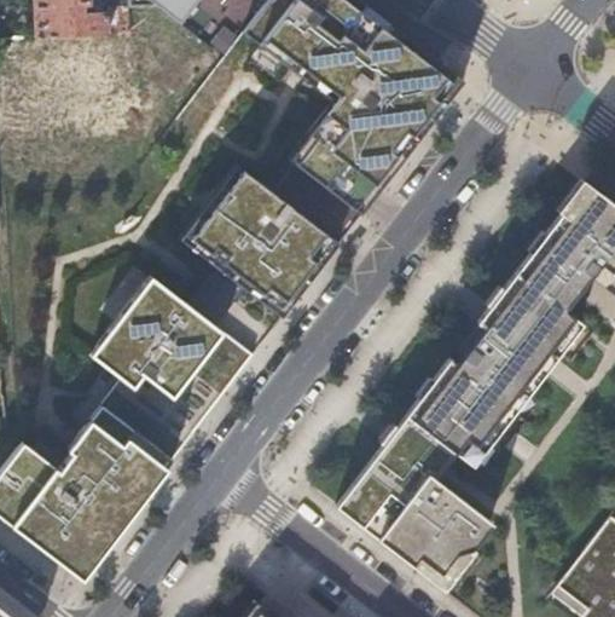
[(74,451),(62,470),(25,442),(0,474),(0,514),(85,580),(257,356),(220,327),(248,292),(285,317),(465,80),(361,0),(273,0),(249,33),(338,103),(293,160),(301,165),(279,194),(241,166),(183,240),(220,269),(192,306),(156,277),(93,355),(125,379),(69,449),(74,451)]
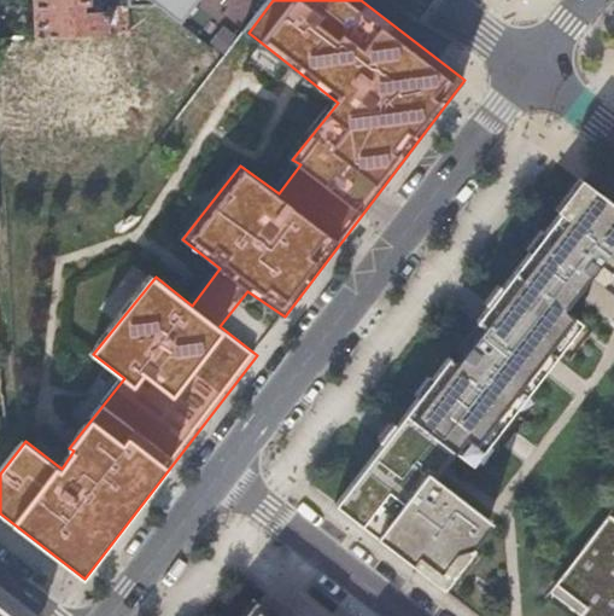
[(39,0),(41,38),(48,38),(113,34),(112,12),(87,13),(86,1),(93,1),(92,0),(39,0)]
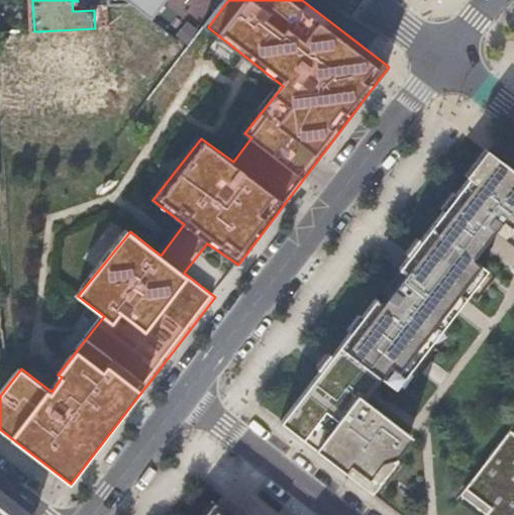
[(127,0),(153,20),(168,0),(222,0),(225,2),(225,0),(127,0)]
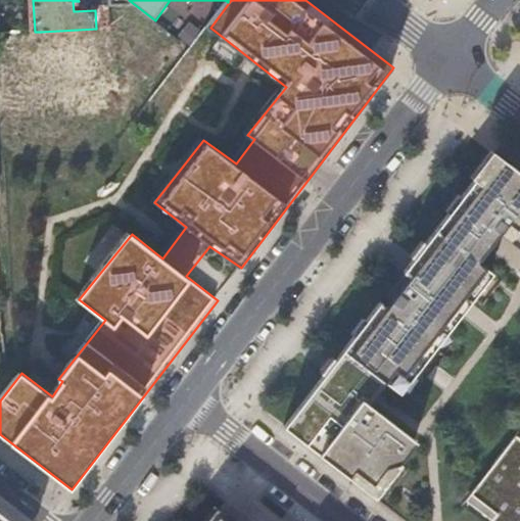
[(96,29),(41,32),(43,75),(54,75),(98,72),(97,59),(78,60),(77,41),(86,41),(86,43),(94,43),(93,37),(96,37),(96,29)]
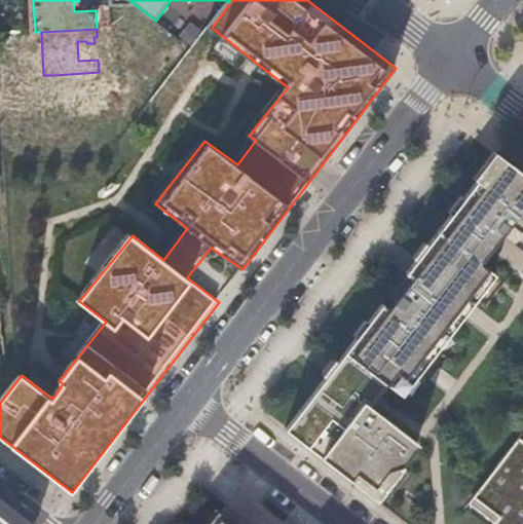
[(40,75),(3,77),(4,96),(21,94),(21,91),(59,89),(59,102),(53,102),(53,107),(60,107),(60,112),(72,111),(80,111),(101,109),(99,72),(54,75),(54,80),(41,81),(40,75)]
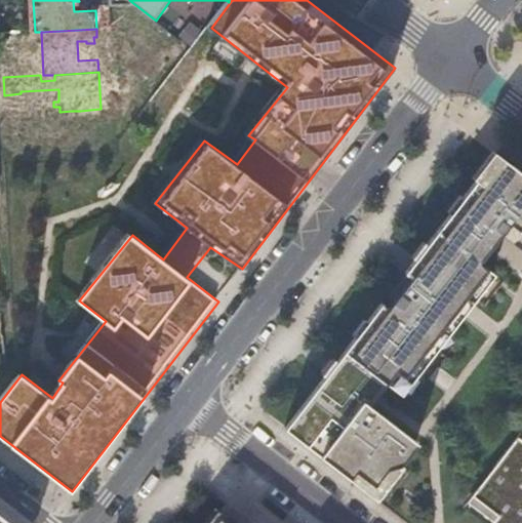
[(382,492),(419,443),(371,406),(389,385),(396,390),(410,372),(416,377),(434,355),(427,350),(480,281),(487,286),(495,275),(481,264),(503,235),(521,249),(521,173),(498,156),(465,199),(470,203),(458,218),(453,214),(429,246),(434,250),(423,265),(417,262),(407,274),(412,278),(390,308),(384,304),(369,323),(374,327),(363,342),(358,337),(338,363),(344,367),(335,378),(329,374),(287,430),(340,471),(346,465),(382,492)]
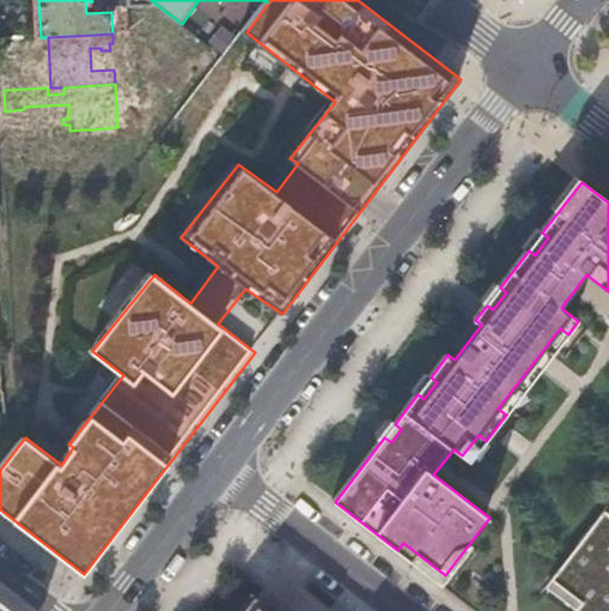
[(535,255),(548,237),(542,233),(529,250),(535,255)]
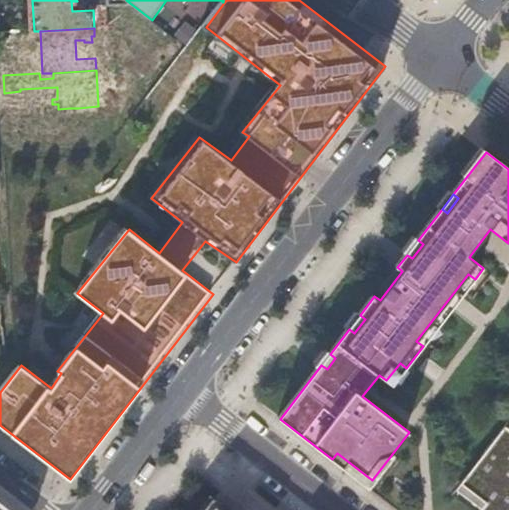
[(423,244),(418,240),(407,255),(412,258),(423,244)]
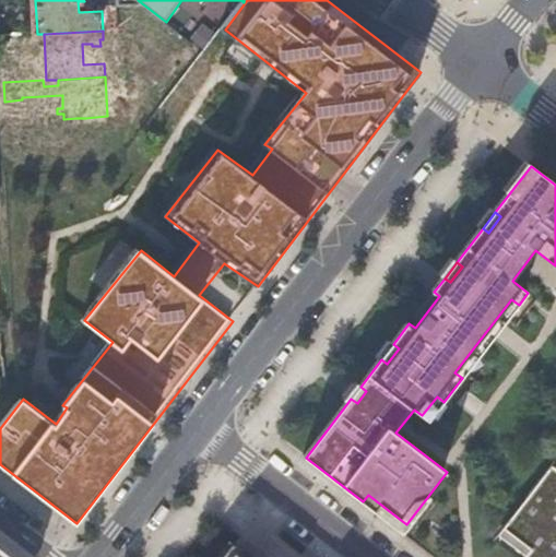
[(454,372),(462,378),(519,305),(511,299),(454,372)]
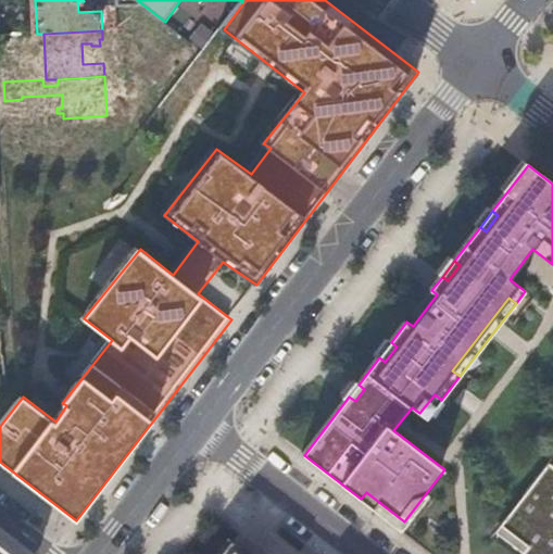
[(397,347),(391,342),(379,357),(385,362),(397,347)]
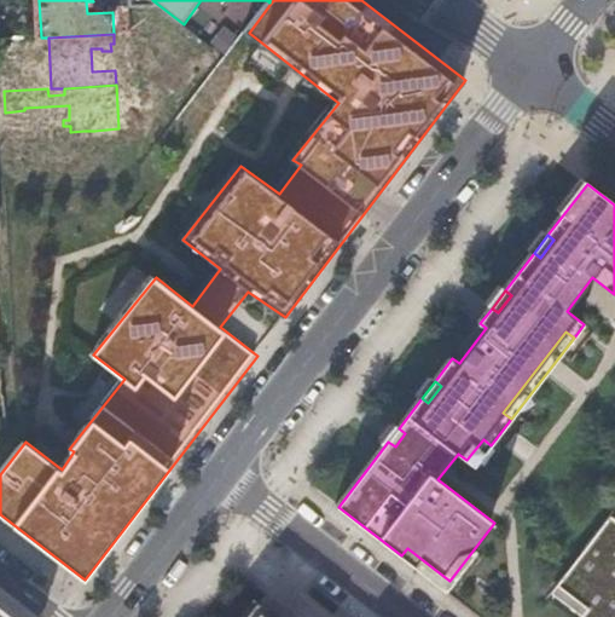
[(405,433),(399,428),(388,442),(395,447),(405,433)]
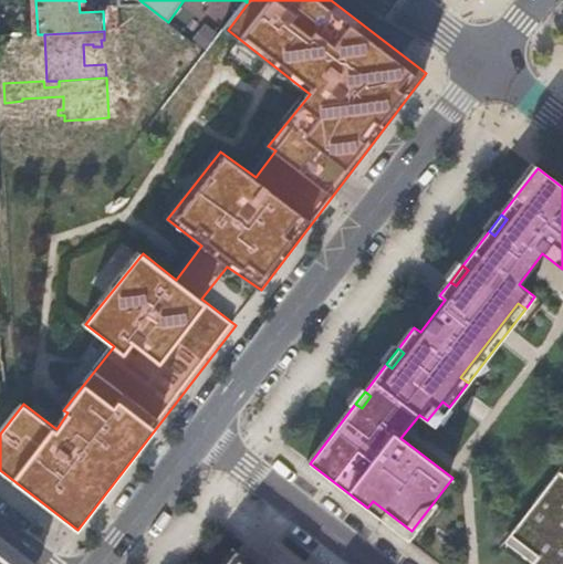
[(442,401),(427,420),(435,427),(449,407),(442,401)]
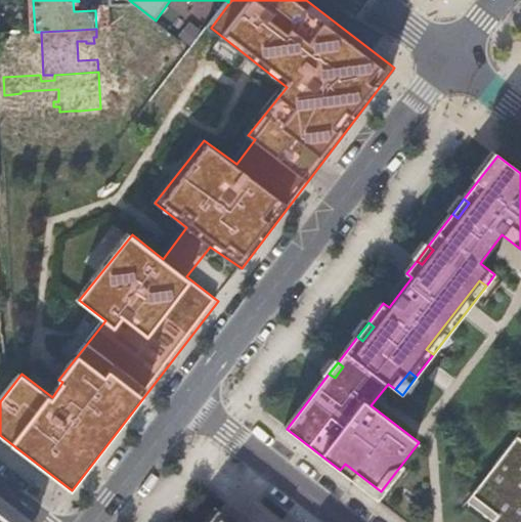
[(520,435),(474,496),(500,516),(495,521),(520,521),(520,435)]
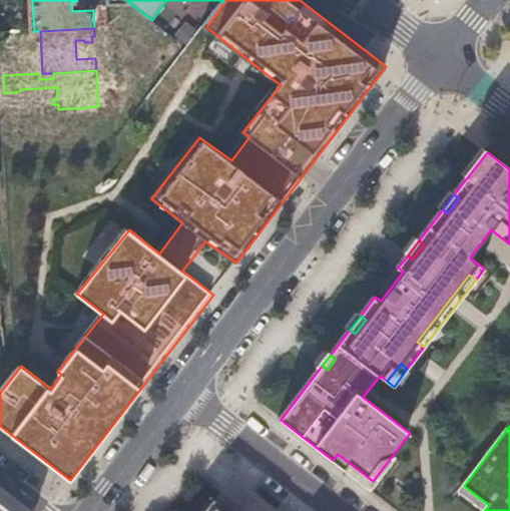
[(485,510),(489,505),(464,486),(459,492),(483,510),(485,510)]
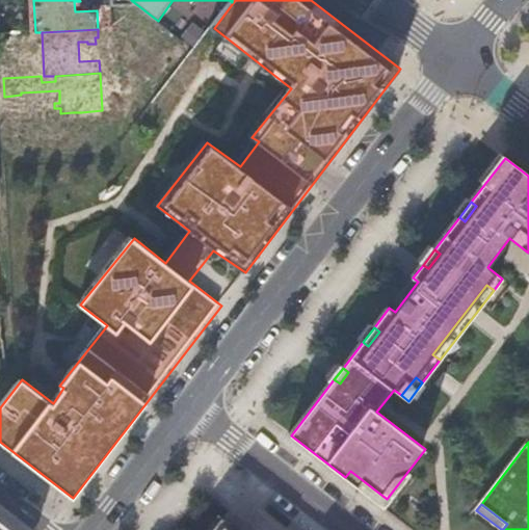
[(11,529),(0,521),(0,529),(11,529)]
